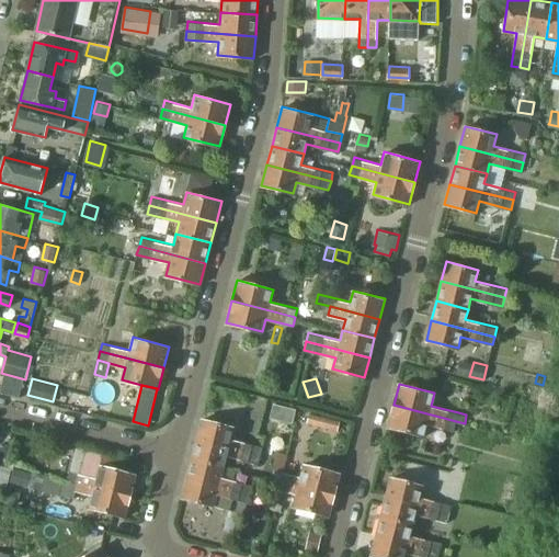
[(267,398),(249,393),(246,406),(258,409),(255,420),(261,421),(267,398)]
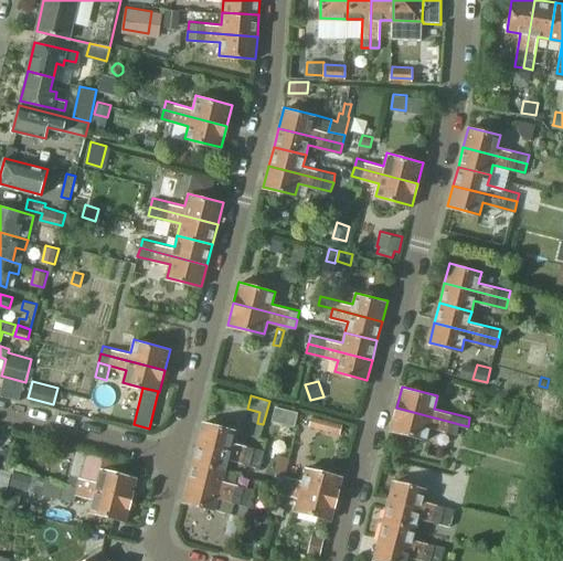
[(276,405),(273,419),(295,424),(298,411),(276,405)]
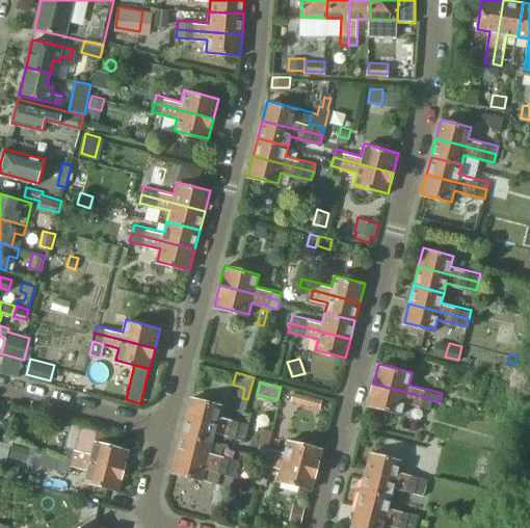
[(432,399),(373,384),(368,404),(401,413),(404,401),(430,407),(432,399)]
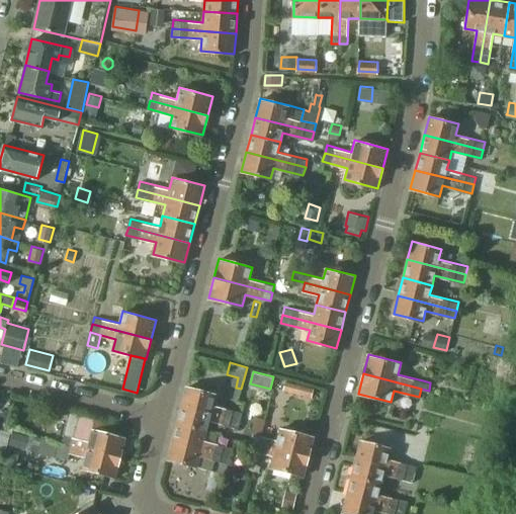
[(315,388),(286,380),(284,390),(312,397),(315,388)]
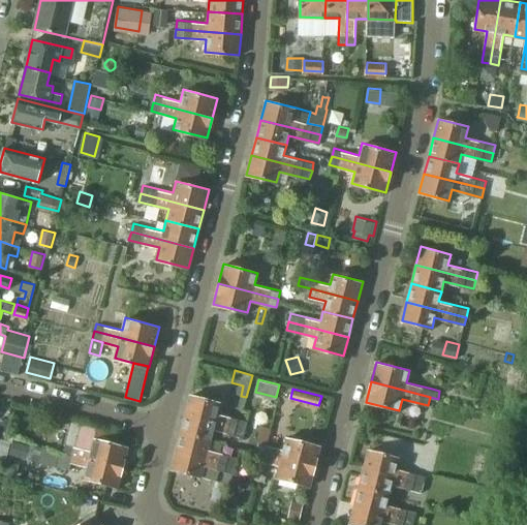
[(220,402),(190,394),(186,413),(246,429),(248,420),(218,412),(220,402)]
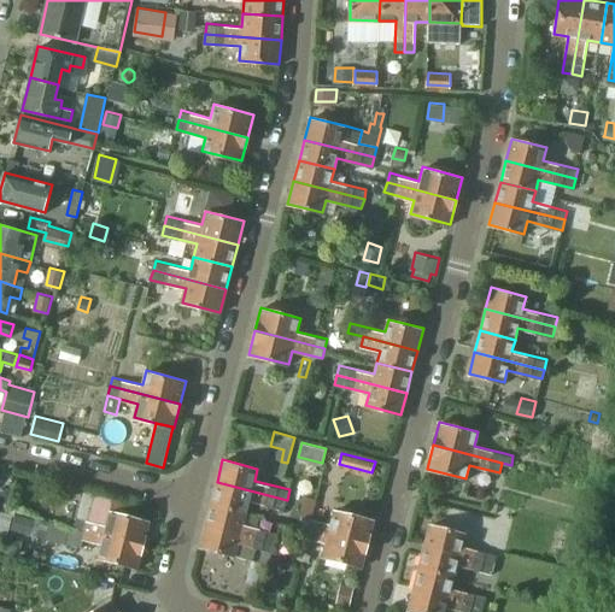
[(287,500),(217,482),(211,502),(246,511),(250,500),(285,510),(287,500)]
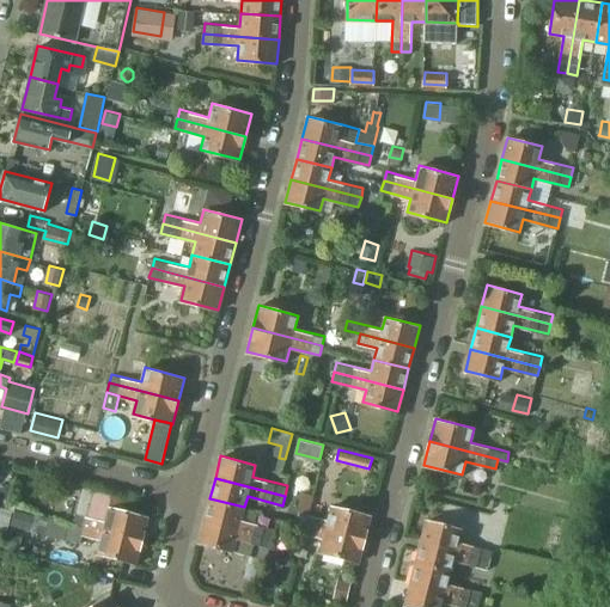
[(11,485),(1,483),(0,489),(0,495),(7,497),(11,485)]
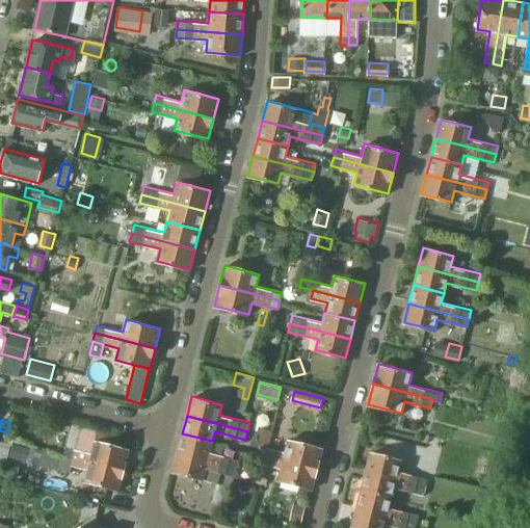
[(265,425),(261,443),(271,445),(275,427),(265,425)]
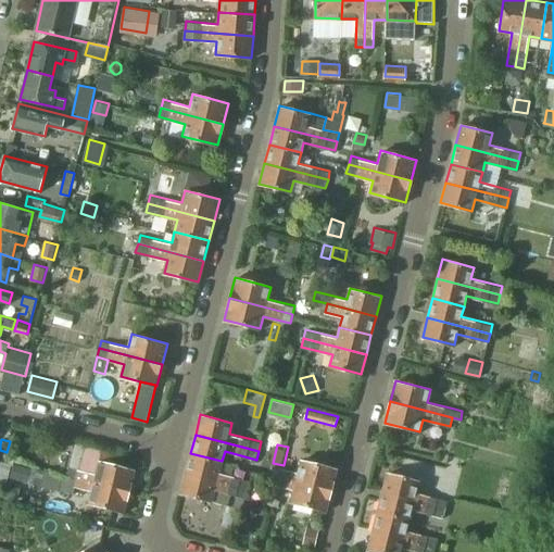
[(222,461),(190,453),(186,472),(249,488),(251,479),(219,472),(222,461)]
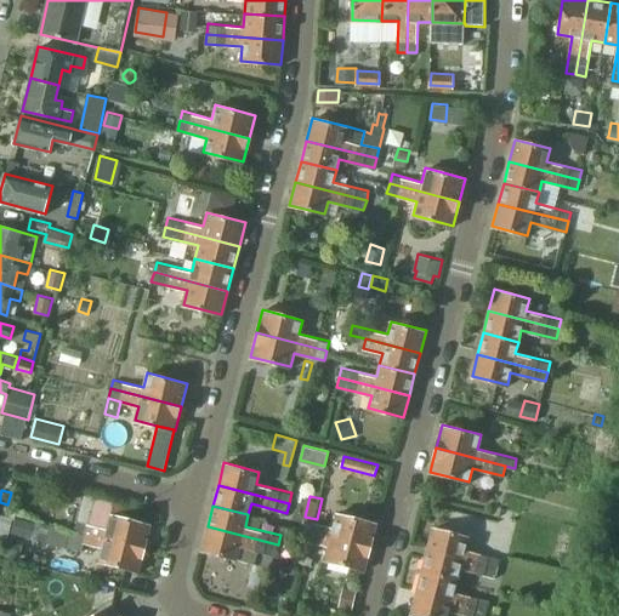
[(6,508),(5,515),(15,518),(15,515),(16,512),(16,511),(7,508),(6,508)]
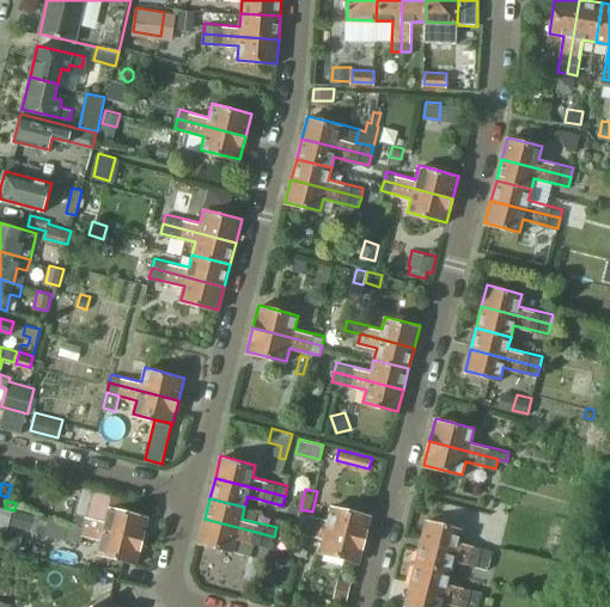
[(371,515),(331,504),(328,519),(298,510),(296,520),(365,538),(371,515)]
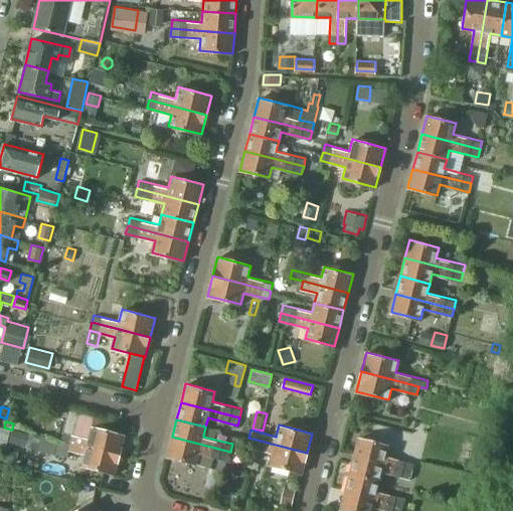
[(125,435),(92,426),(89,438),(63,432),(62,439),(71,442),(120,454),(125,435)]
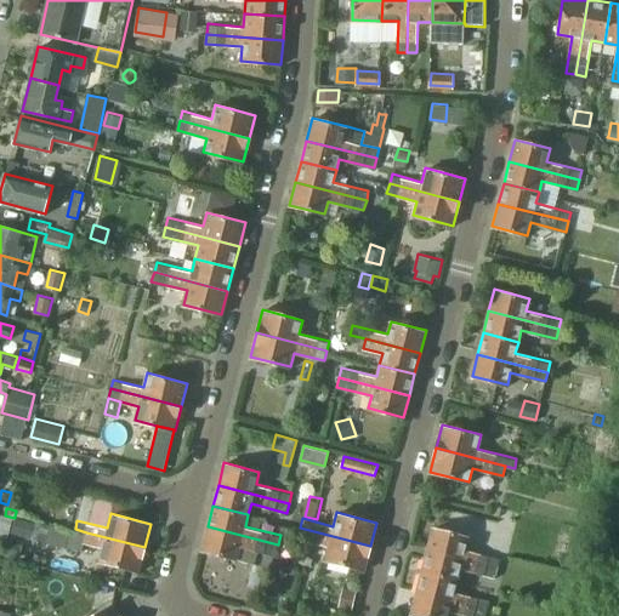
[(15,518),(11,531),(32,537),(37,522),(15,515),(15,518)]
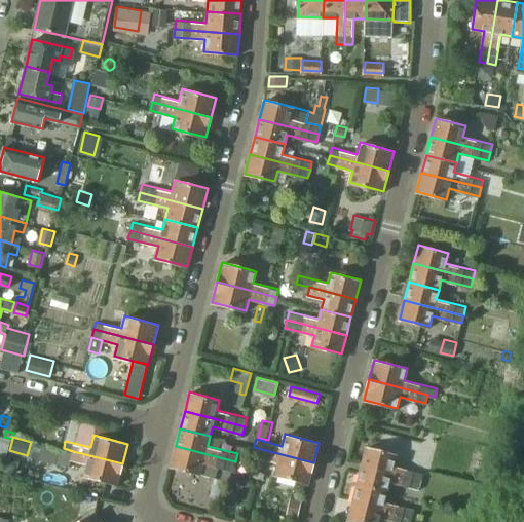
[(27,455),(27,456),(57,463),(57,462),(61,448),(31,441),(31,442),(27,455)]
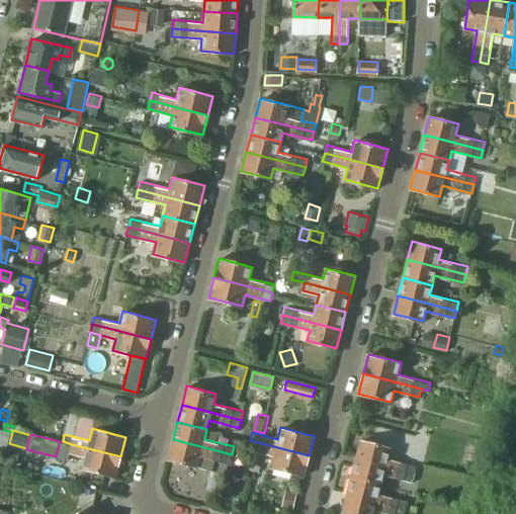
[(232,454),(173,439),(168,458),(197,465),(200,455),(213,458),(228,462),(230,462),(232,454)]
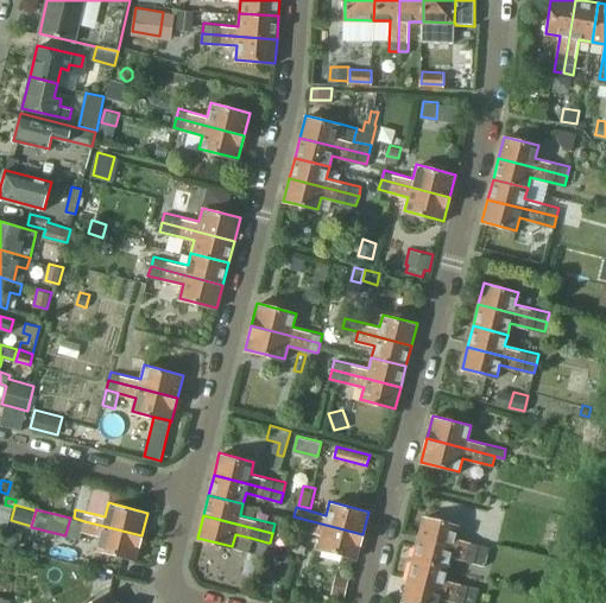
[(459,525),(423,515),(418,537),(487,556),(490,545),(455,537),(459,525)]
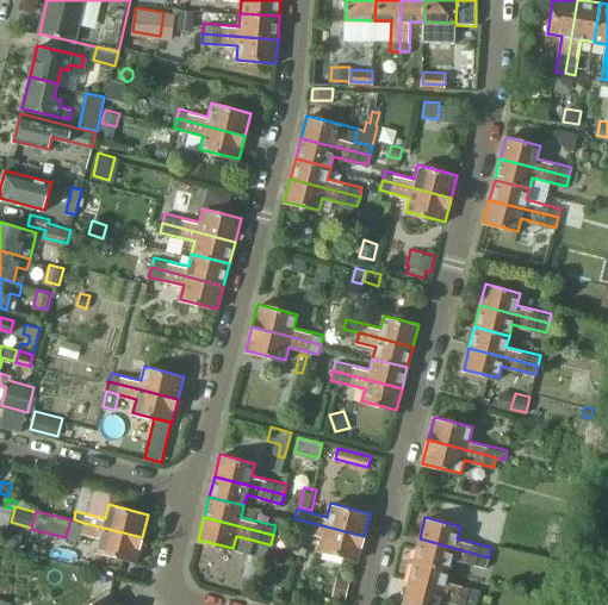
[(70,519),(66,536),(81,540),(82,532),(85,523),(74,519),(70,518),(70,519)]
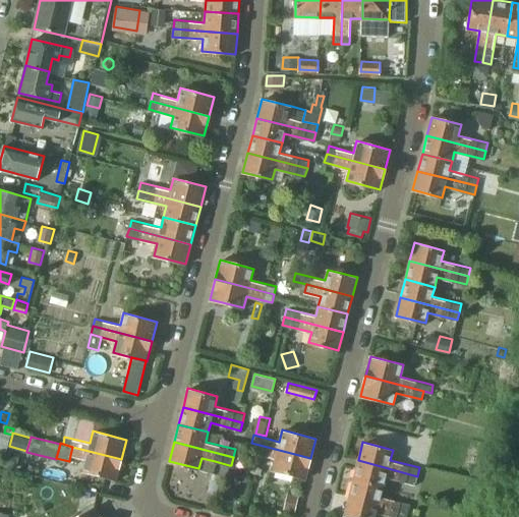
[(310,458),(251,443),(249,451),(275,458),(272,469),(305,477),(310,458)]
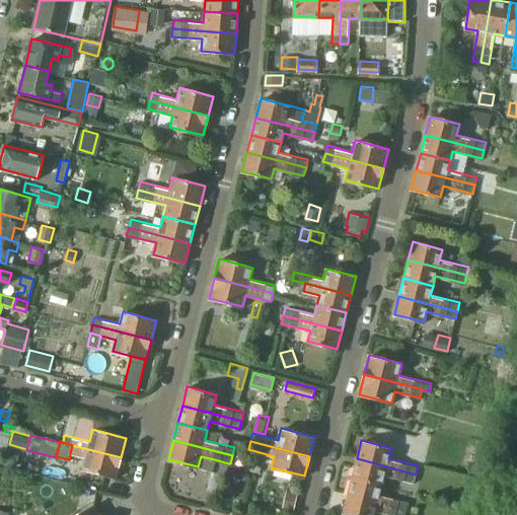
[(121,457),(72,445),(70,453),(85,457),(82,468),(116,477),(121,457)]
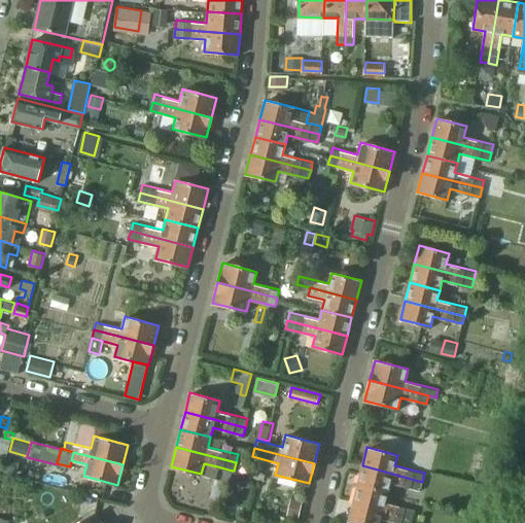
[(8,457),(5,469),(16,473),(20,460),(8,457)]
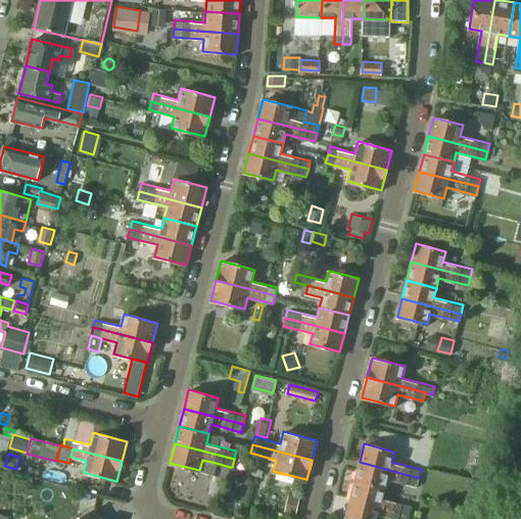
[(251,458),(248,471),(251,472),(263,475),(264,469),(261,468),(263,460),(251,458)]
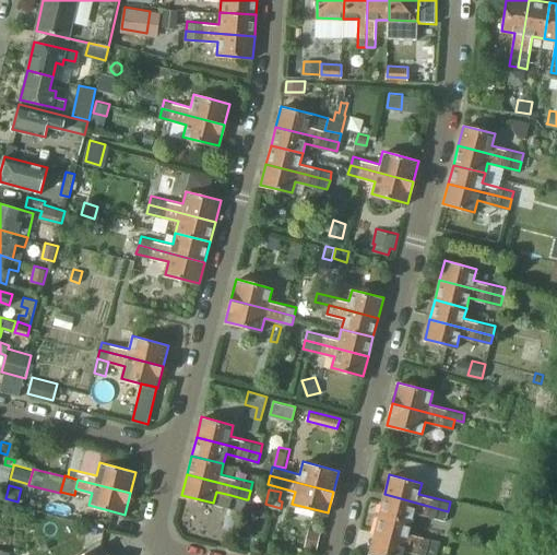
[(448,511),(384,494),(380,514),(412,521),(414,511),(446,519),(448,511)]
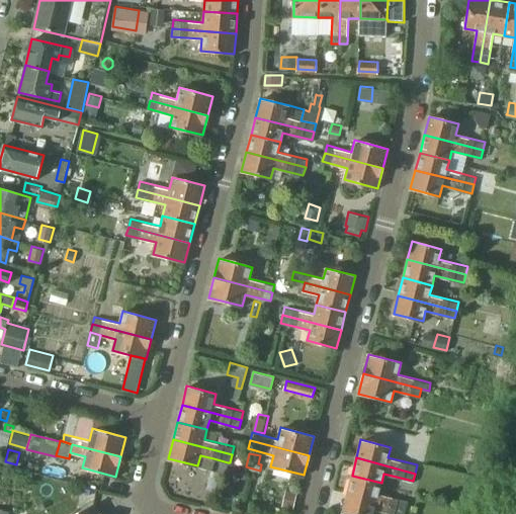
[(211,469),(207,488),(221,491),(228,462),(213,458),(210,469),(211,469)]
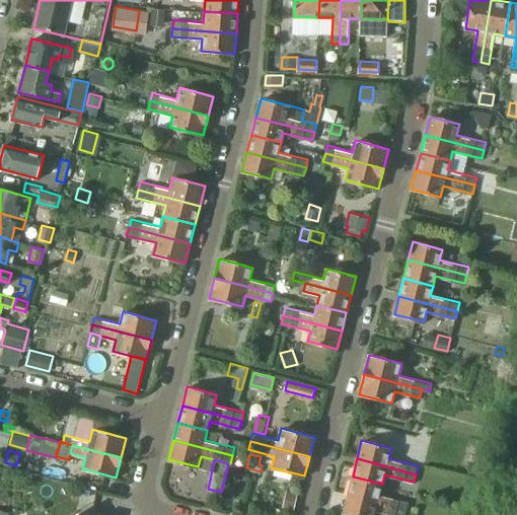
[(475,461),(467,464),(470,473),(479,470),(475,461)]
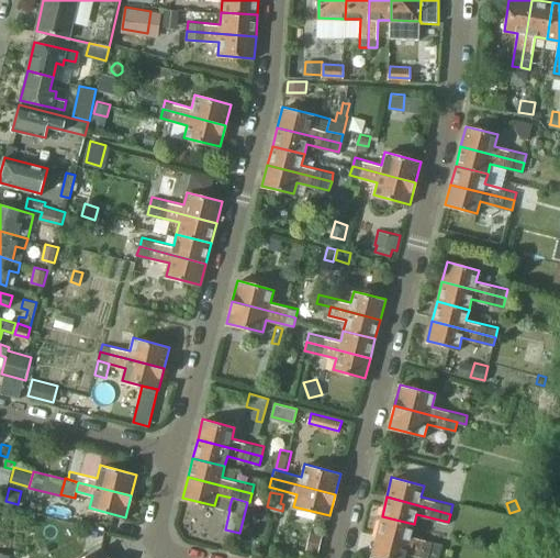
[(414,524),(382,516),(377,535),(440,551),(443,543),(411,535),(414,524)]
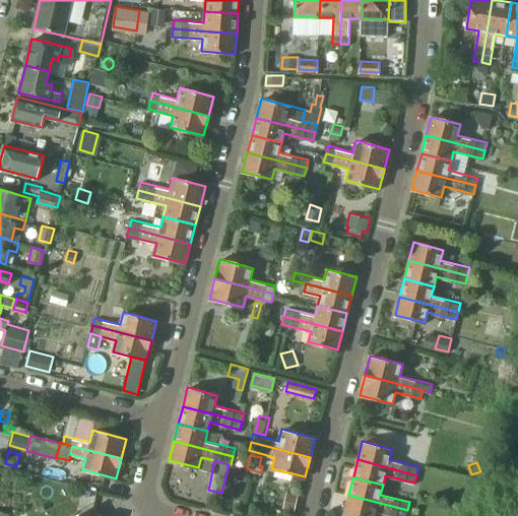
[(287,491),(283,508),(295,511),(299,494),(287,491)]
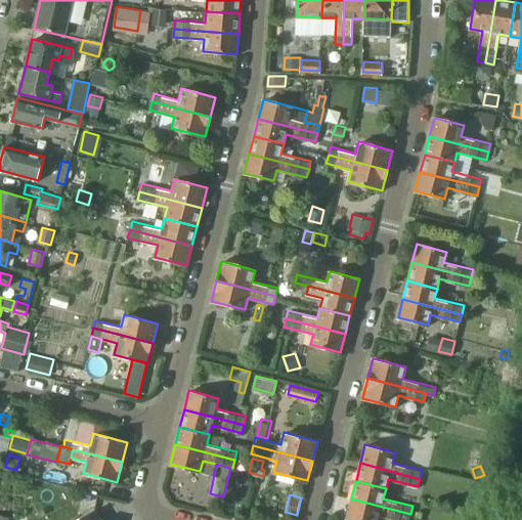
[(408,519),(410,514),(351,499),(346,518),(354,519),(377,519),(379,515),(398,519),(397,519),(408,519)]
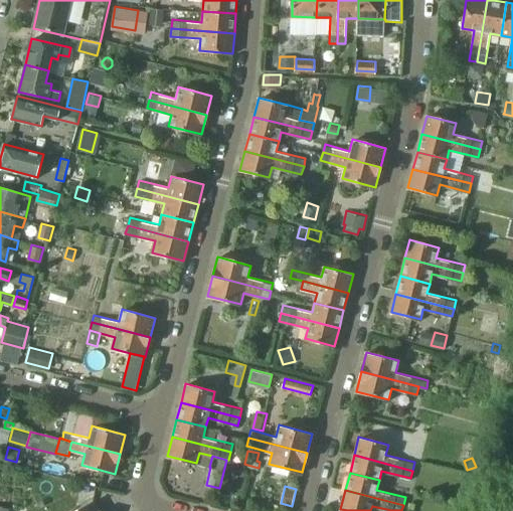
[(99,510),(94,501),(75,510),(99,510)]
